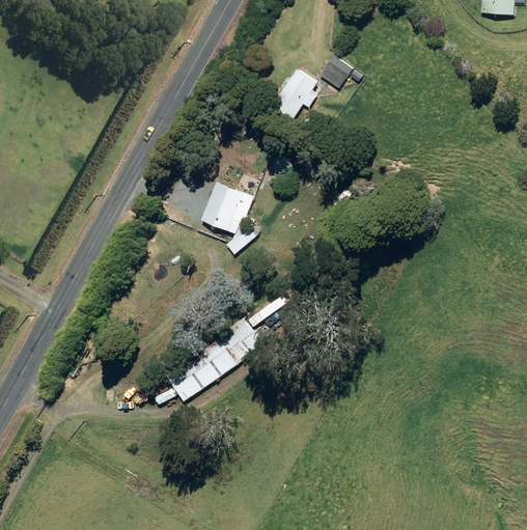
[(480,0),(480,15),(514,17),(514,0),(480,0)]
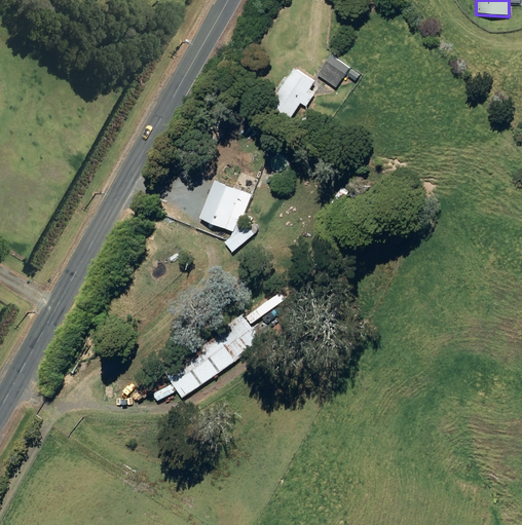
[(313,76),(334,90),(349,69),(329,54),(313,76)]
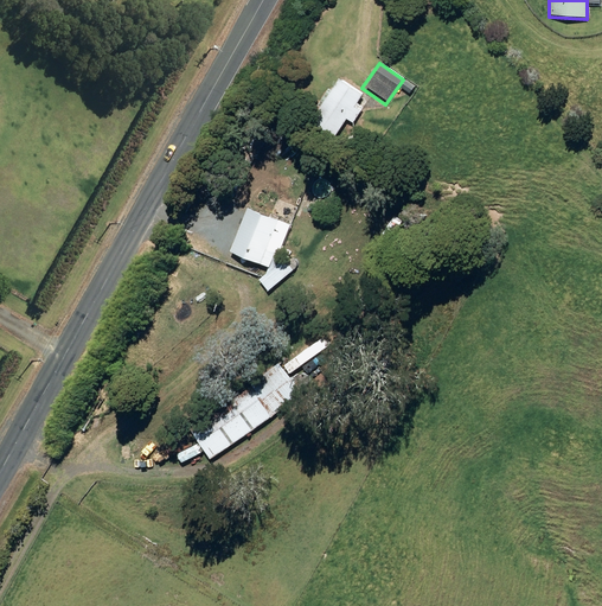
[(319,102),(321,103),(311,120),(334,135),(345,117),(352,122),(362,107),(356,103),(362,93),(339,77),(331,90),(327,88),(319,102)]
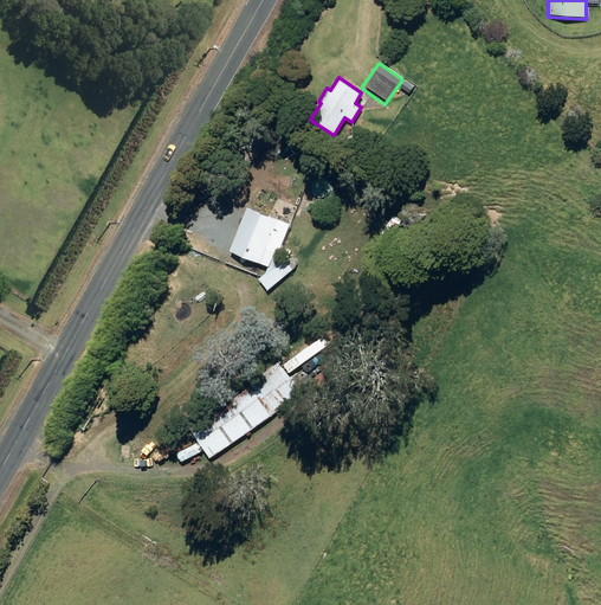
[(266,214),(270,203),(263,200),(258,211),(246,206),(230,251),(272,268),(289,223),(266,214)]
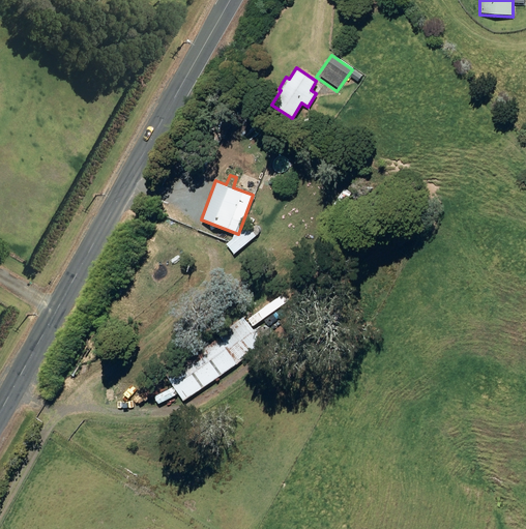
[(247,227),(226,243),(233,254),(255,236),(247,227)]
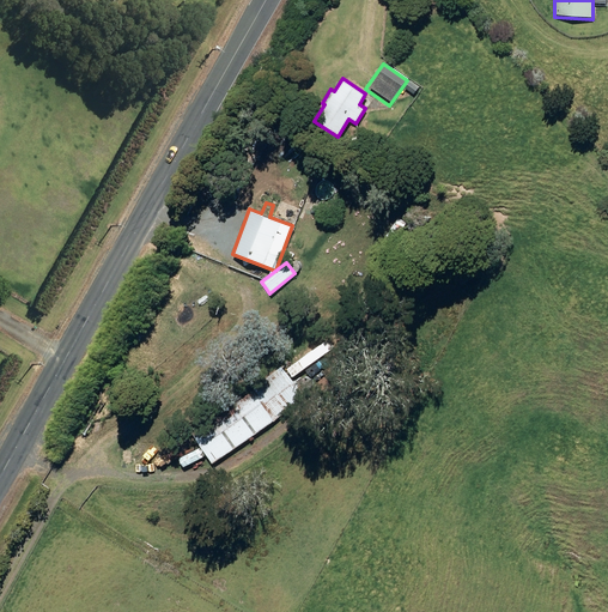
[(281,365),(189,432),(211,462),(303,395),(281,365)]
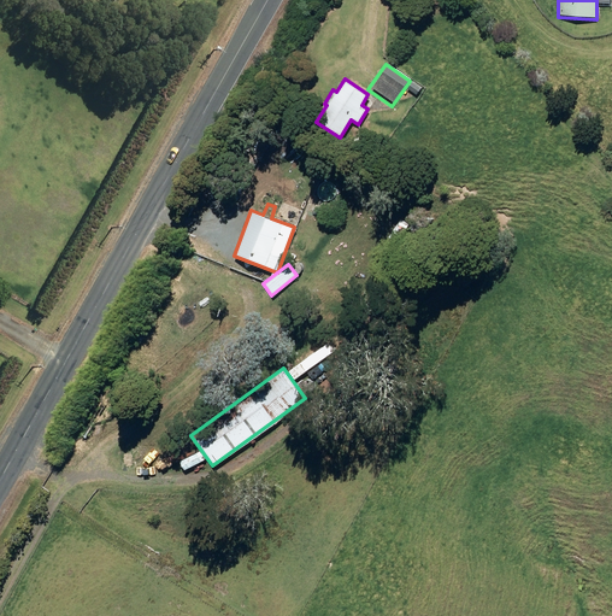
All buildings are outlined.
